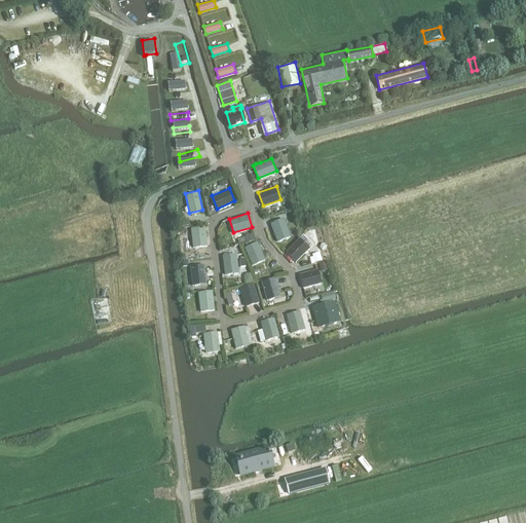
[(277,240),(291,235),(284,217),(270,222),(277,240)]
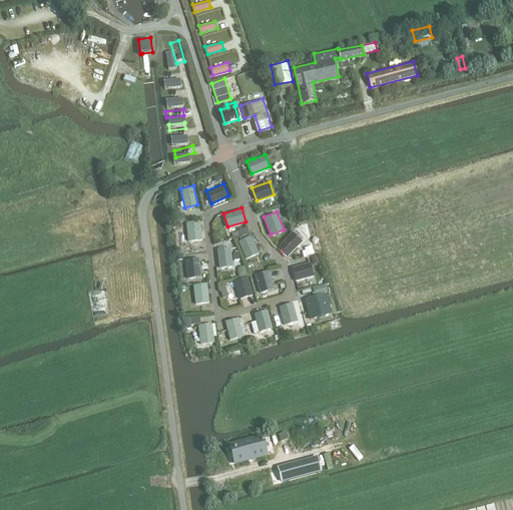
[(188,240),(202,238),(200,219),(186,221),(188,240)]
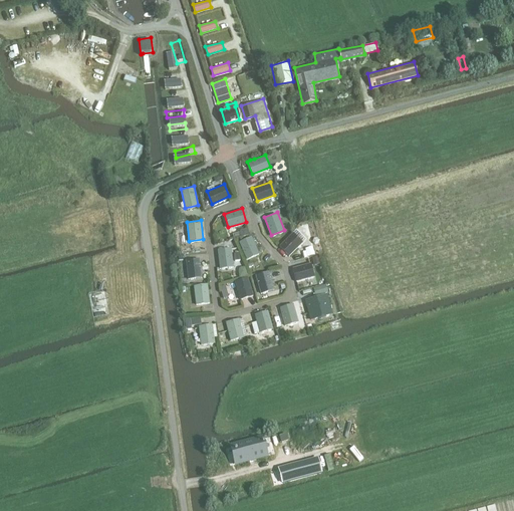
[(241,228),(240,231),(241,235),(249,233),(247,226),(241,228)]
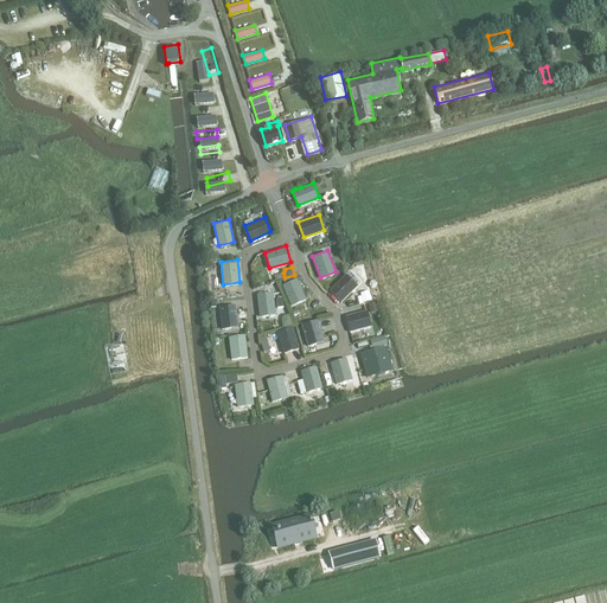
[(346,274),(330,289),(342,300),(357,284),(346,274)]
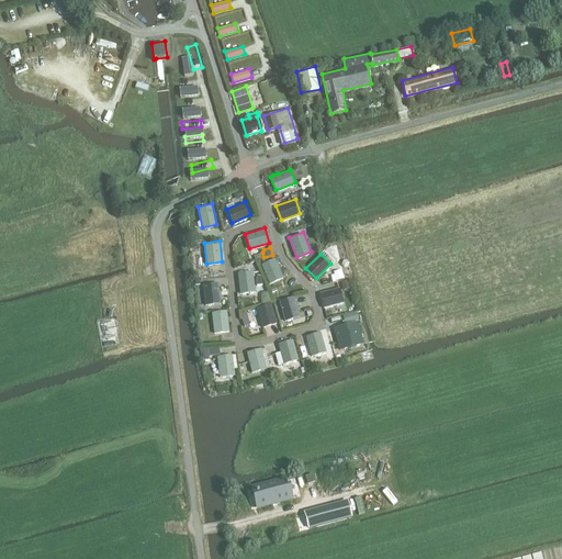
[(270,282),(283,277),(274,257),(261,264),(270,282)]
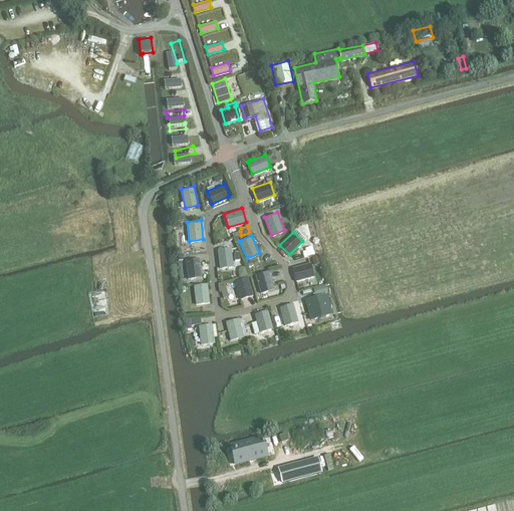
[(312,245),(306,247),(308,254),(314,252),(312,245)]
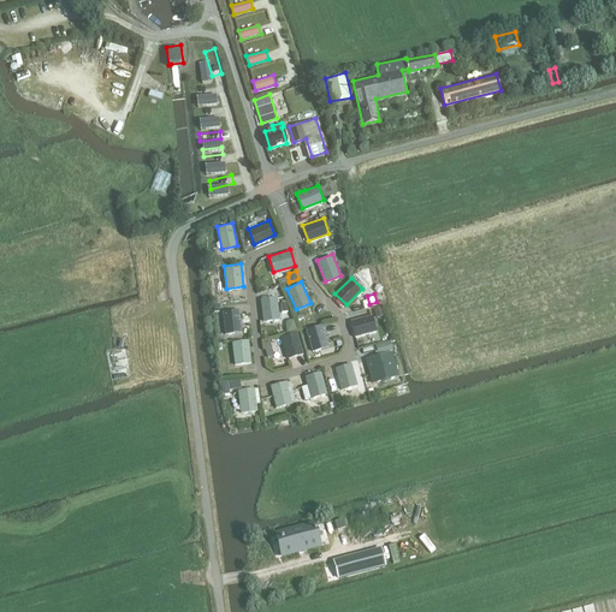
[(261,298),(264,320),(279,318),(277,296),(261,298)]
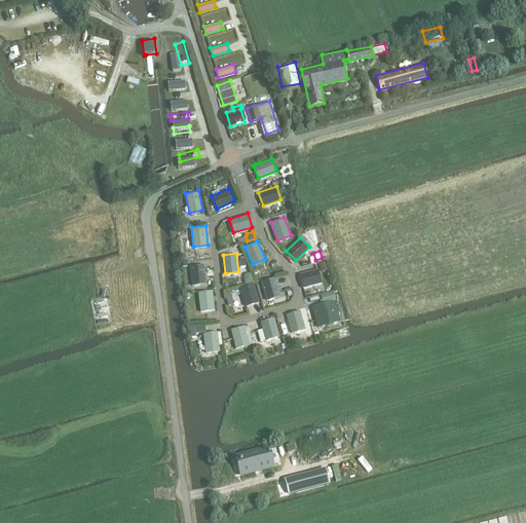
[(192,285),(207,283),(204,263),(190,265),(192,285)]
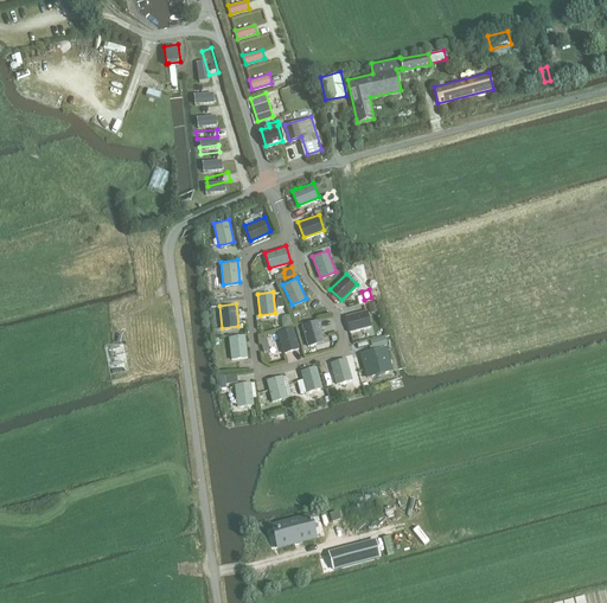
[(350,331),(371,325),(368,309),(345,315),(350,331)]
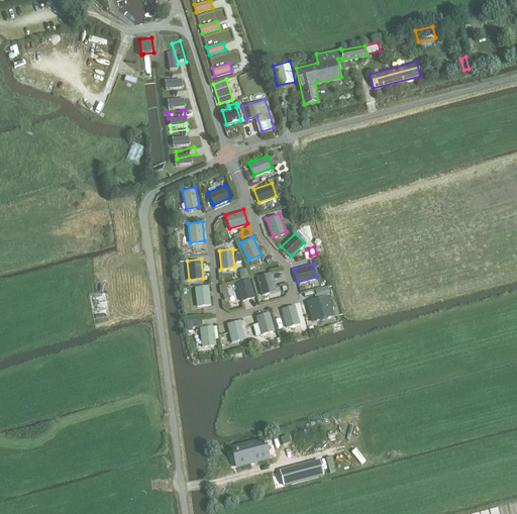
[(239,270),(239,271),(240,278),(249,275),(245,267),(242,267),(240,268),(239,270)]
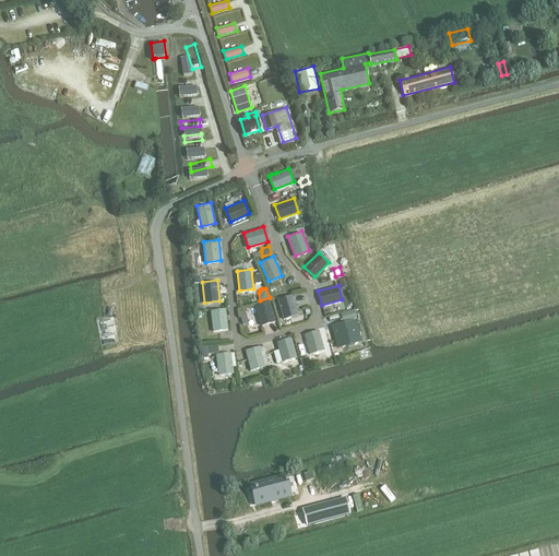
[(284,318),(298,314),(293,294),(277,298),(284,318)]
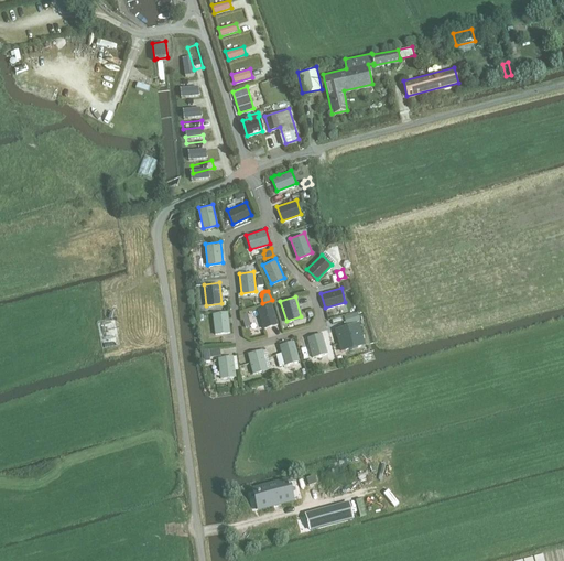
[(263,327),(278,323),(272,303),(258,308),(263,327)]
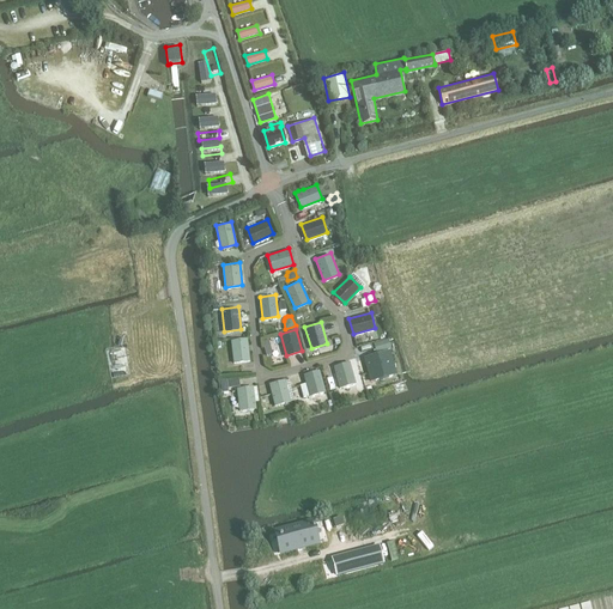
[(231,339),(234,361),(250,359),(248,338),(231,339)]
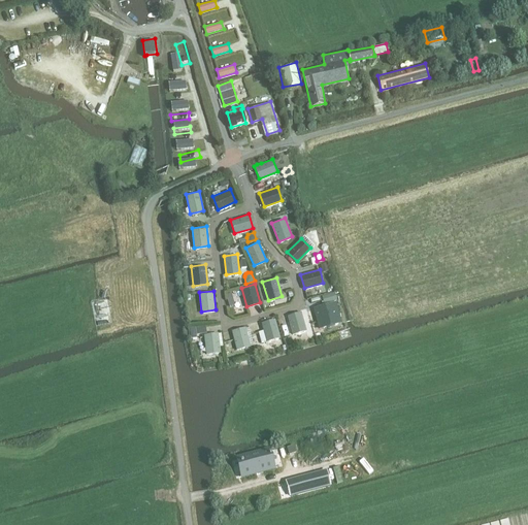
[(335,291),(323,294),(325,301),(337,298),(335,291)]
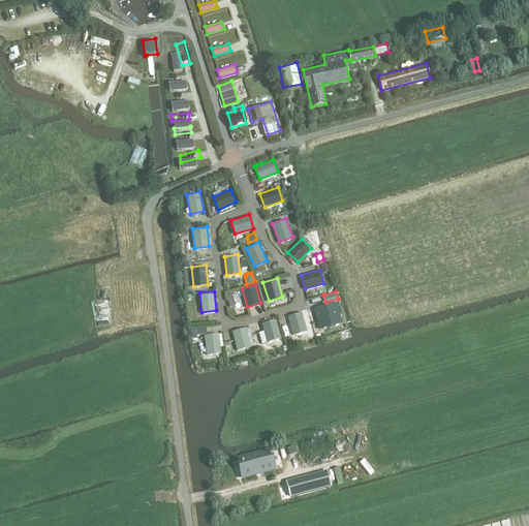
[(315,308),(320,327),(340,321),(336,303),(315,308)]
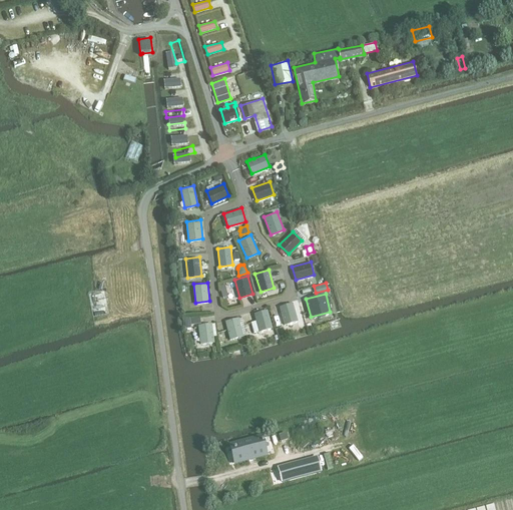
[(280,306),(285,324),(298,320),(293,302),(280,306)]
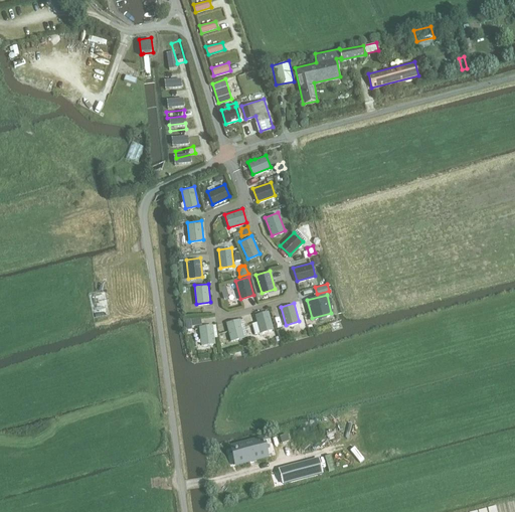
[(258,322),(252,323),(254,332),(260,331),(260,332),(274,328),(269,310),(254,314),(258,322)]
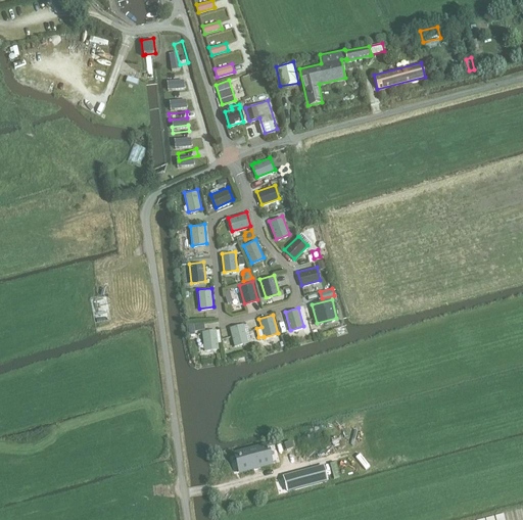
[(230,327),(234,345),(248,342),(243,323),(230,327)]
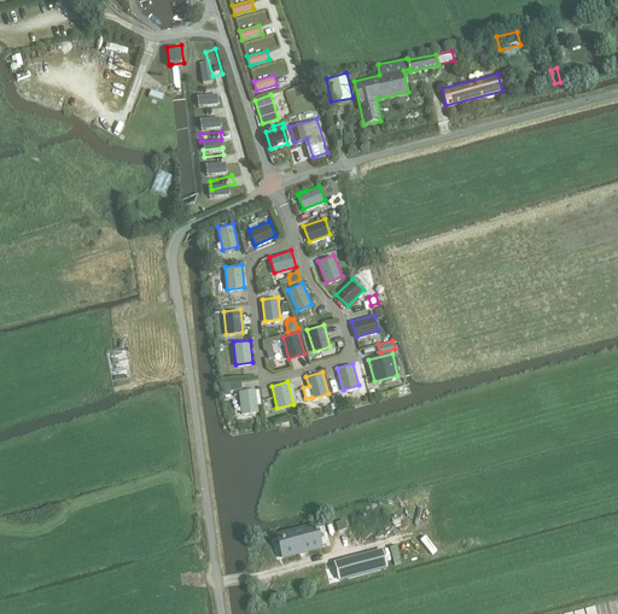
[(239,390),(242,413),(258,410),(256,389),(239,390)]
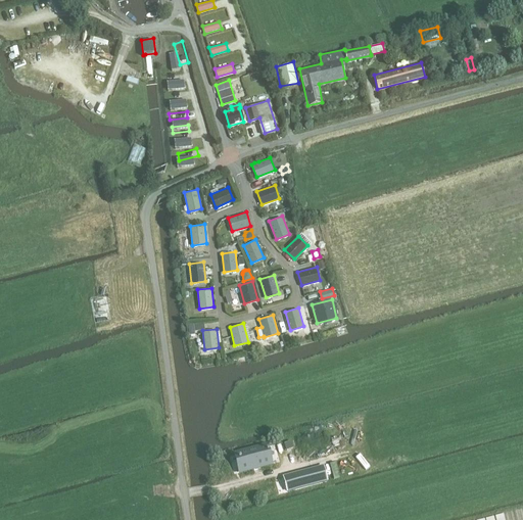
[(289,333),(282,334),(284,341),(291,339),(289,333)]
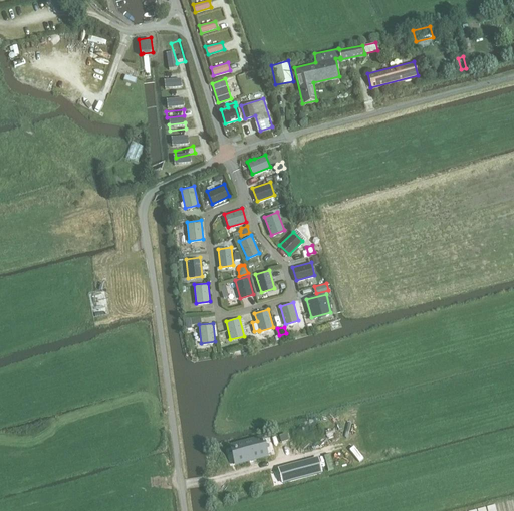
[(286,432),(279,434),(281,441),(288,438),(286,432)]
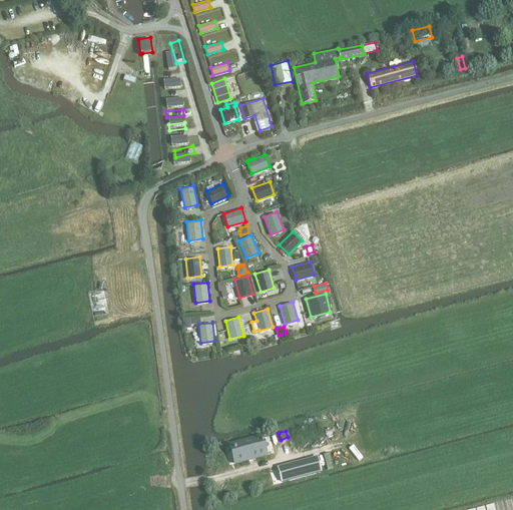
[(235,447),(233,448),(234,450),(235,449),(238,460),(266,453),(263,442),(264,442),(264,440),(263,440),(261,436),(236,442),(233,443),(235,447)]
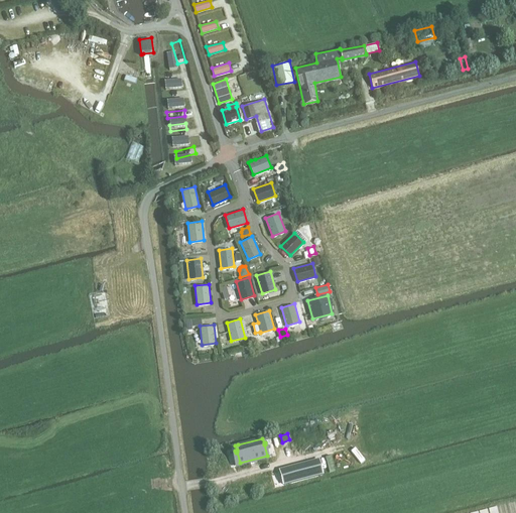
[(306,461),(268,471),(271,485),(310,475),(306,461)]
